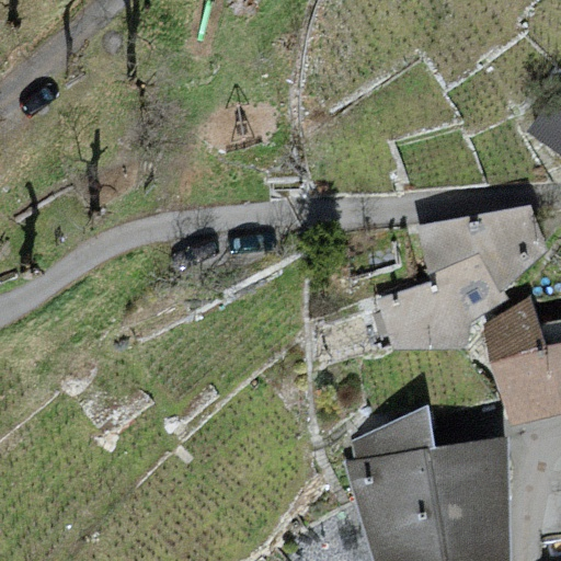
[(560,152),(560,82),(528,129),(560,152)]
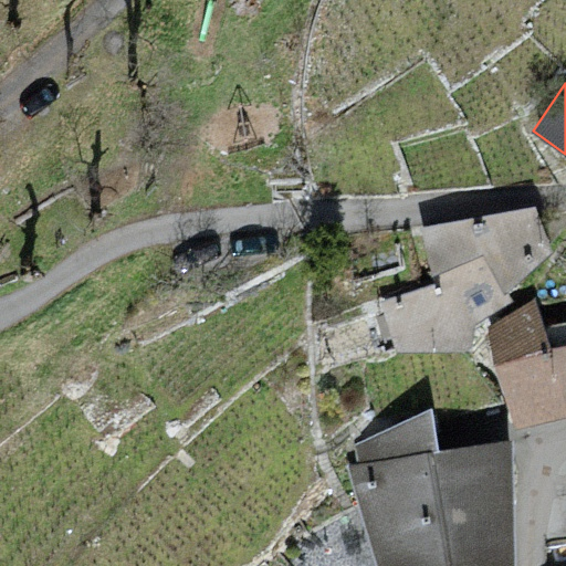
[(486,325),(493,366),(552,350),(535,296),(486,325)]
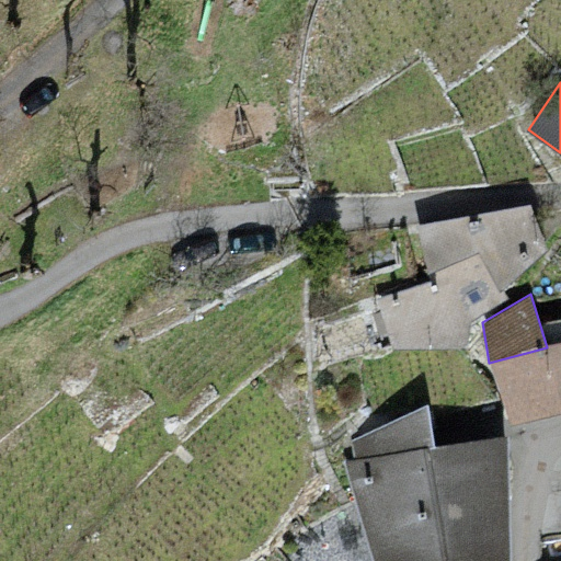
[(560,343),(547,347),(489,363),(506,419),(560,405),(560,343)]
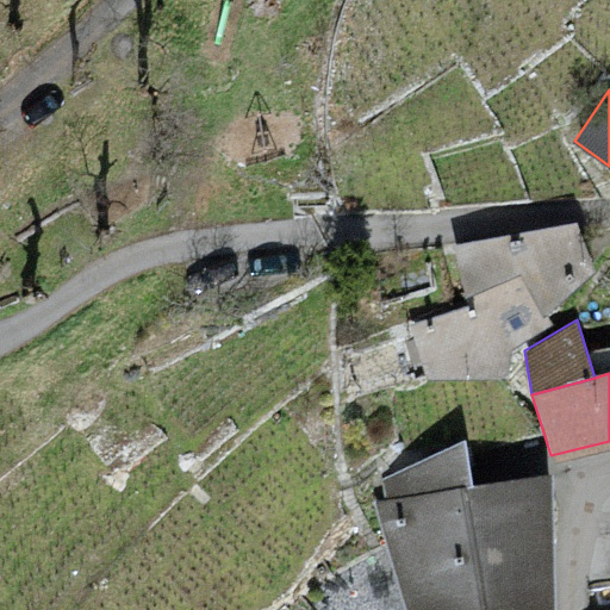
[(385,498),(472,485),(465,437),(383,479),(385,498)]
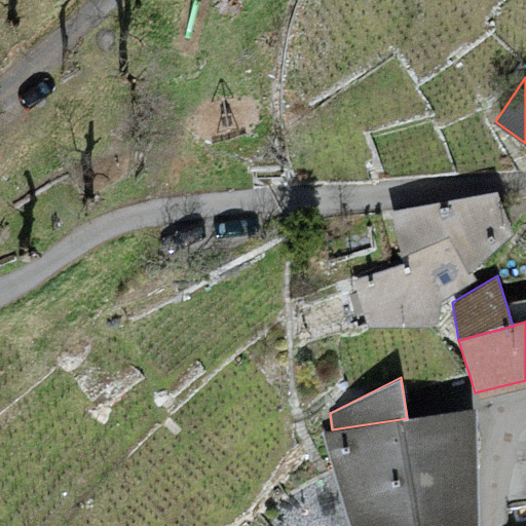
[(473,525),(472,409),(407,418),(332,429),(323,431),(348,525),(473,525)]
